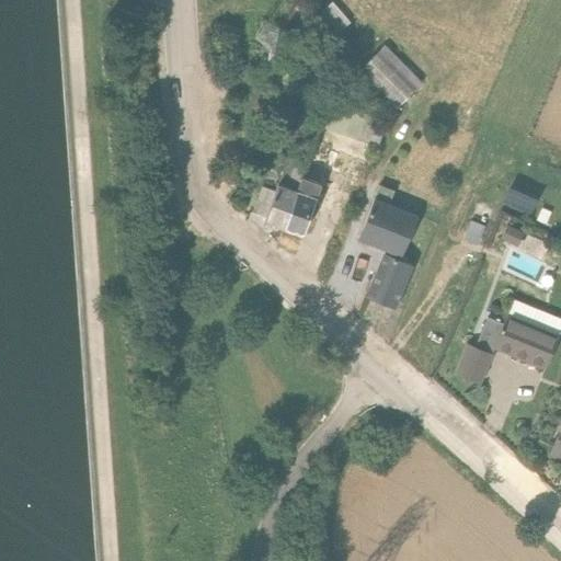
[(334,0),(323,10),(341,31),(353,21),(335,0),(334,0)]
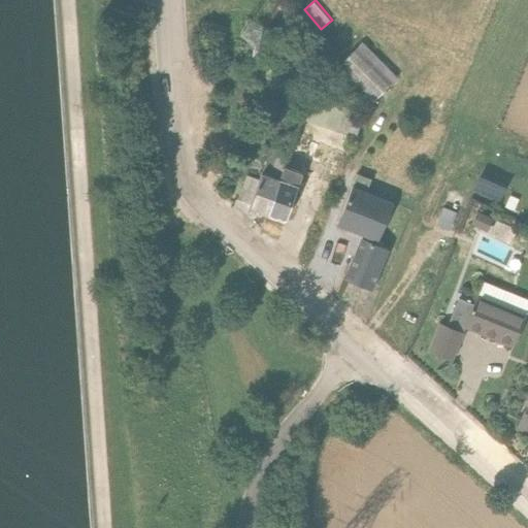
[(358,44),(337,65),(371,99),(393,78),(358,44)]
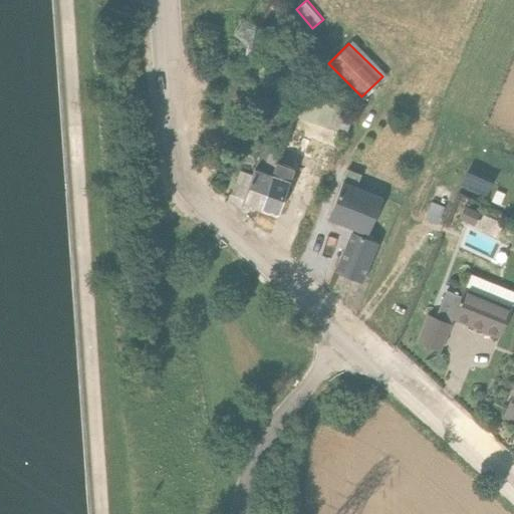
[(253,170),(243,205),(261,211),(286,133),(272,126),(264,145),(255,171),(253,170)]
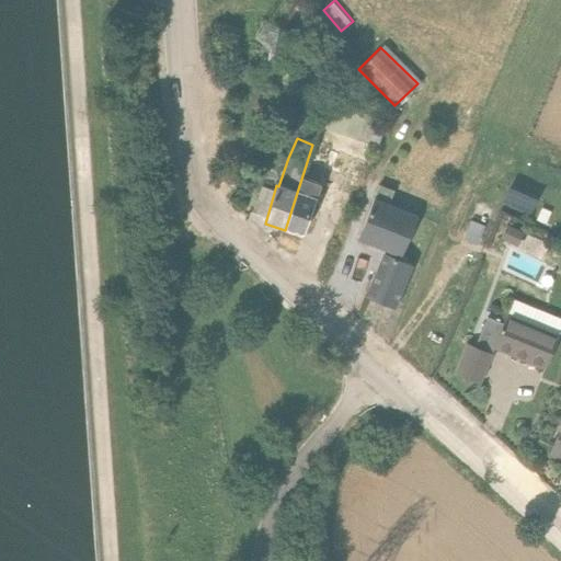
[(312,145),(285,230),(304,237),(320,186),(356,198),(368,165),(312,145)]
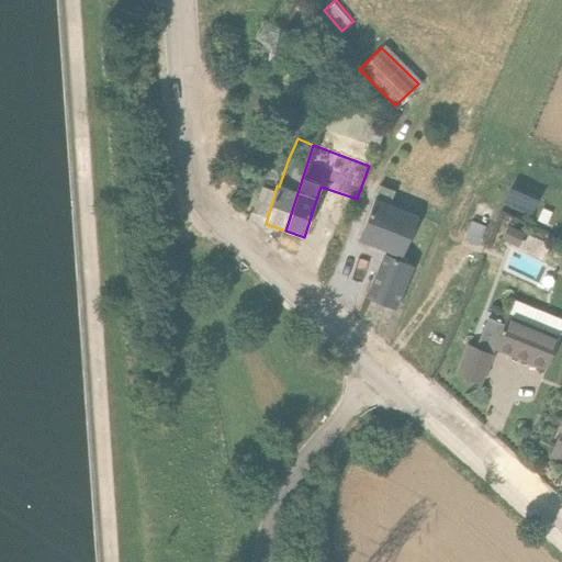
[(537,187),(507,189),(508,201),(538,200),(537,187)]
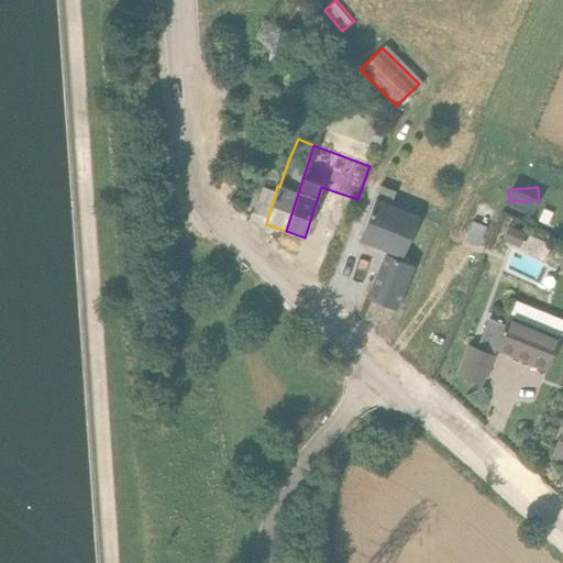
[(395,196),(378,189),(360,240),(387,253),(367,300),(395,311),(414,264),(403,260),(420,216),(392,205),(395,196)]
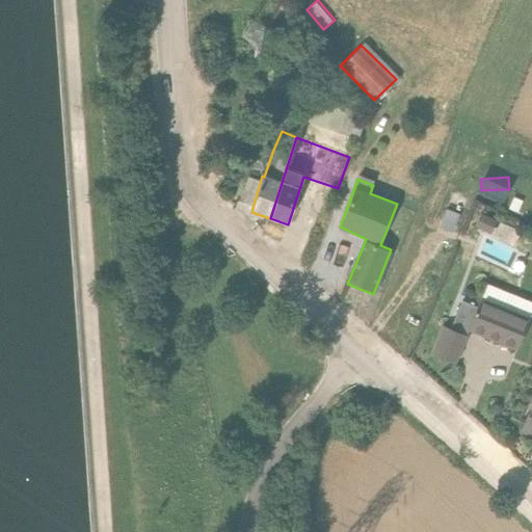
[(479,224),(494,229),(498,216),(483,212),(479,224)]
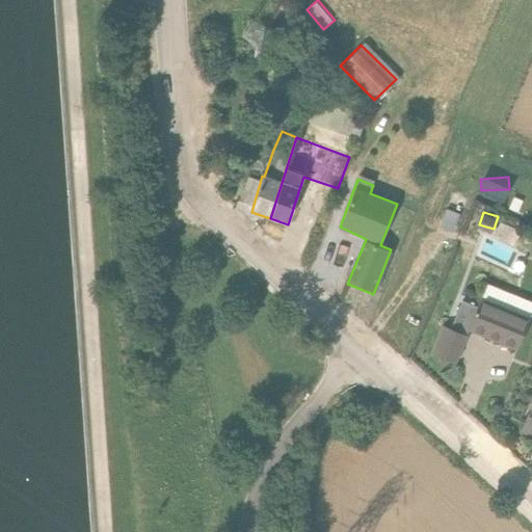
[(442,327),(429,356),(456,367),(469,333),(516,352),(531,312),(531,303),(485,285),(476,309),(460,302),(450,330),(442,327)]
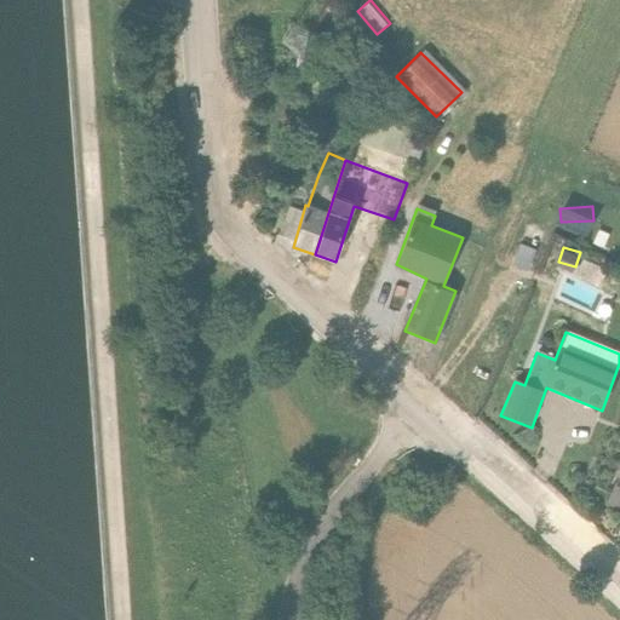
[(619,477),(606,506),(619,512),(619,521),(619,523),(619,477)]
